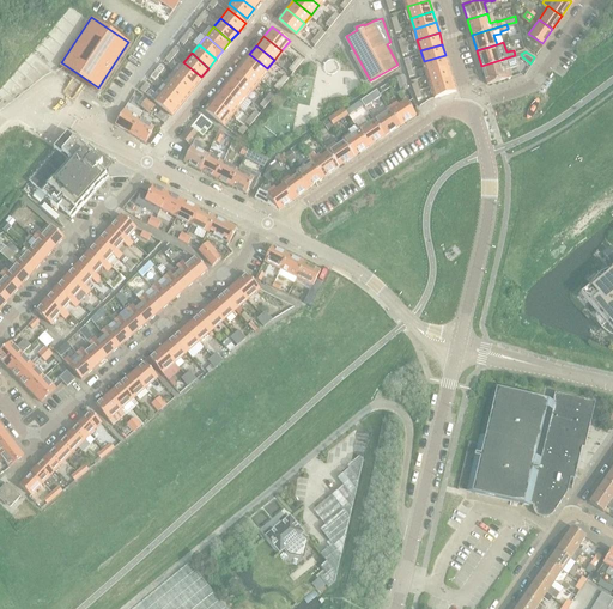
[(249,54),(242,64),(260,78),(267,68),(249,54)]
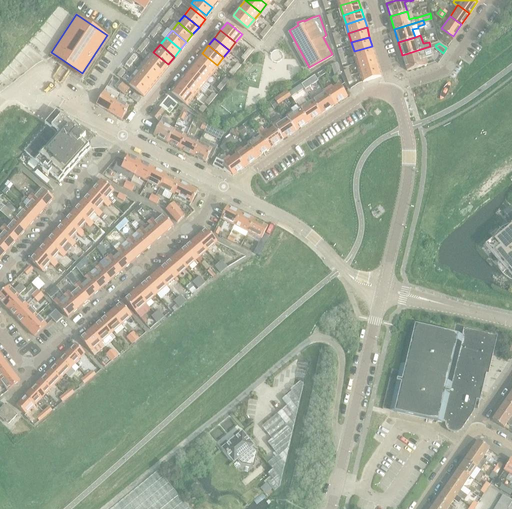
[(354,51),(357,60),(375,55),(372,46),(354,51)]
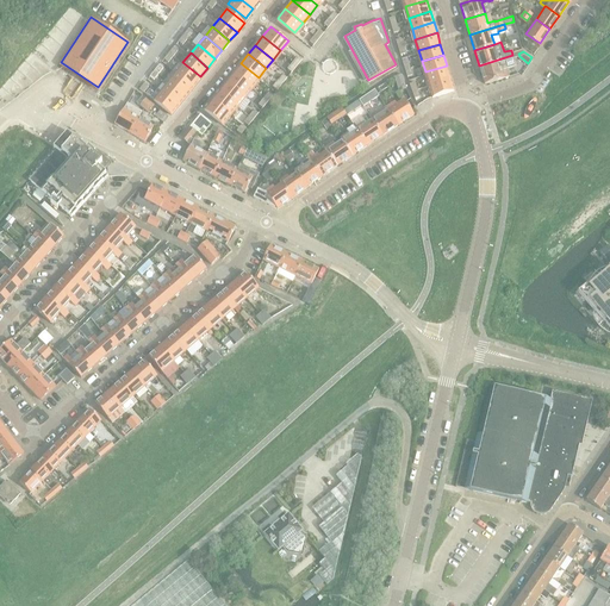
[(515,62),(512,55),(479,66),(485,81),(509,74),(505,64),(515,62)]
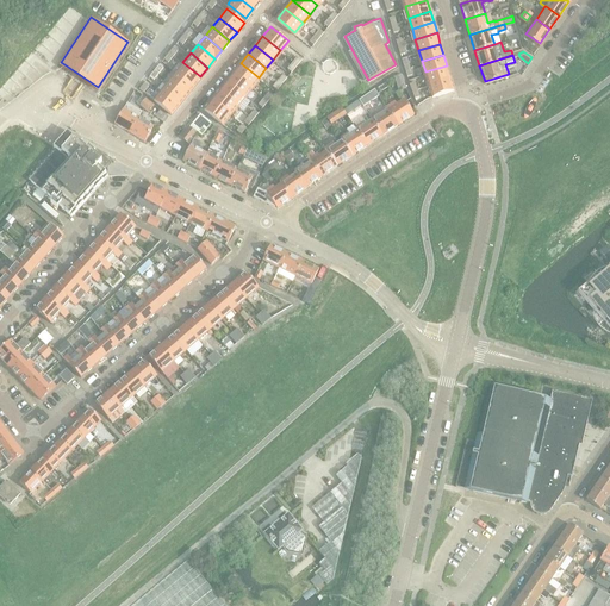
[(182,62),(175,70),(193,85),(200,76),(182,62)]
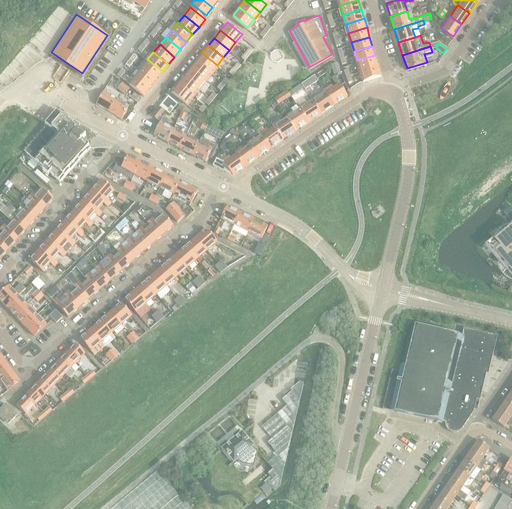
[(211,72),(217,65),(202,53),(196,60),(211,72)]
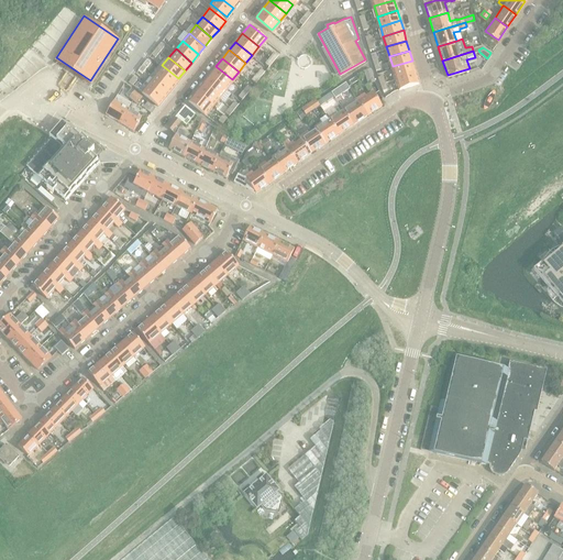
[(393,66),(396,77),(416,70),(412,61),(393,66)]
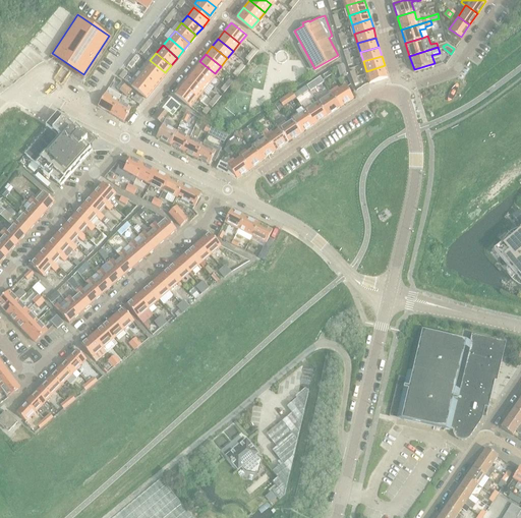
[(165,72),(150,60),(143,68),(159,80),(165,72)]
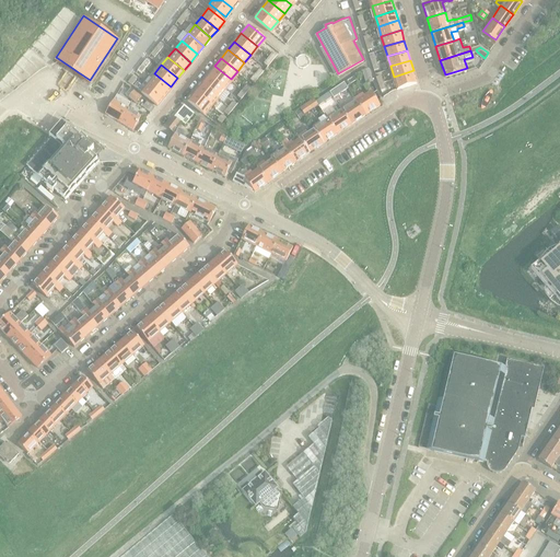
[(208,73),(224,86),(231,79),(214,66),(208,73)]
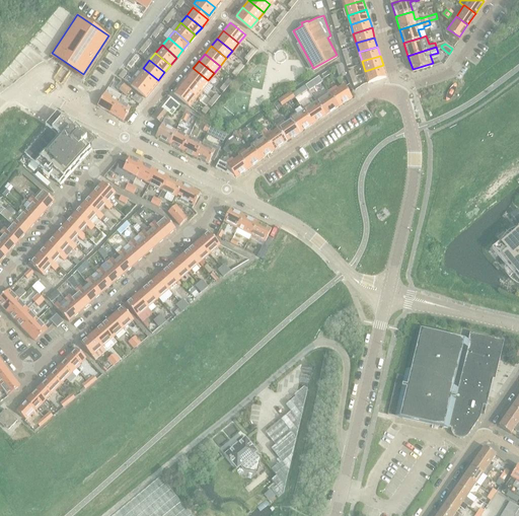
[(339,75),(346,73),(342,62),(336,63),(339,75)]
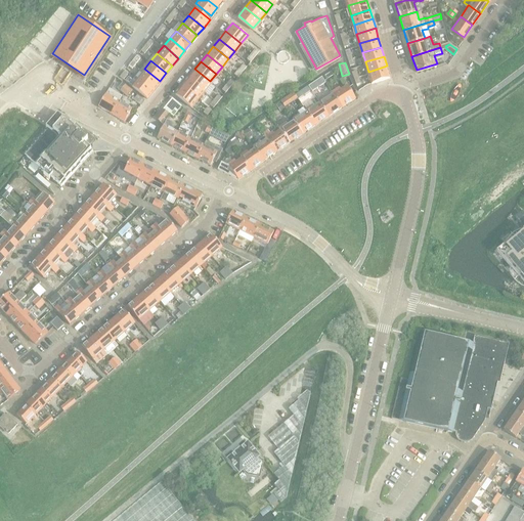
[(370,78),(372,81),(389,76),(390,76),(389,73),(387,66),(368,72),(370,78)]
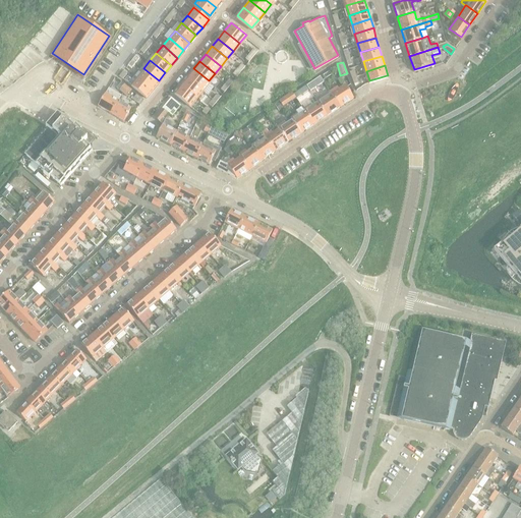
[(159,80),(143,68),(137,75),(153,88),(159,80)]
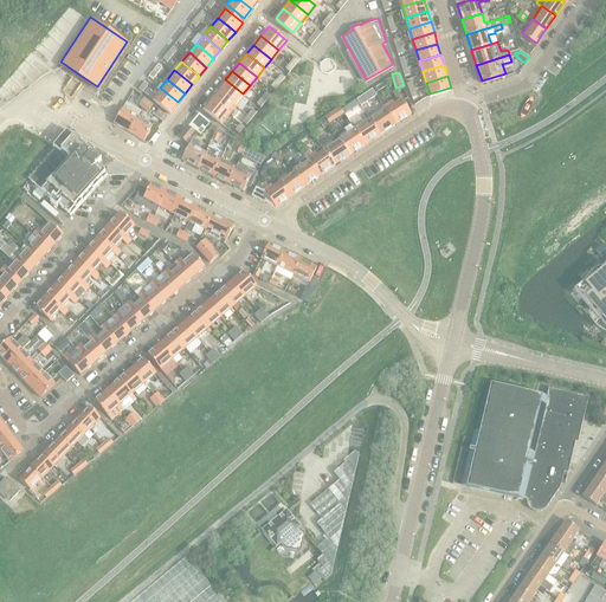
[(236,103),(243,94),(225,79),(218,89),(236,103)]
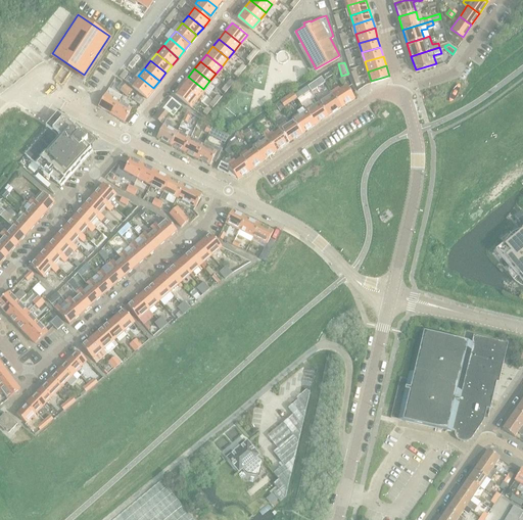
[(321,75),(306,84),(311,89),(324,80),(323,79),(321,75)]
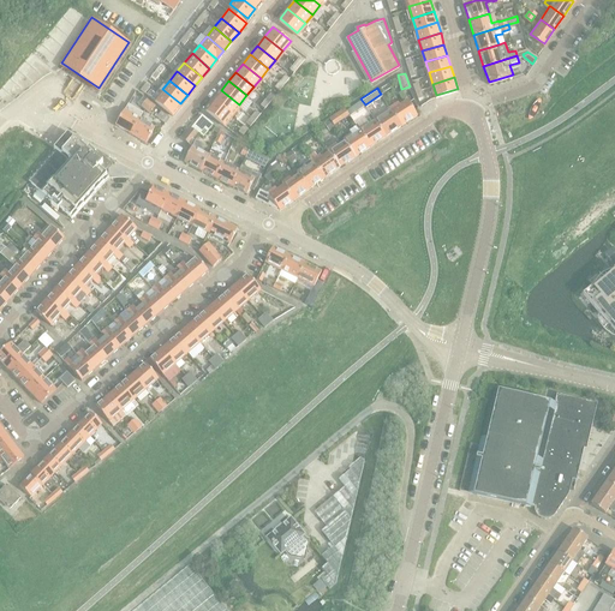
[(180,103),(162,89),(155,99),(173,113),(180,103)]
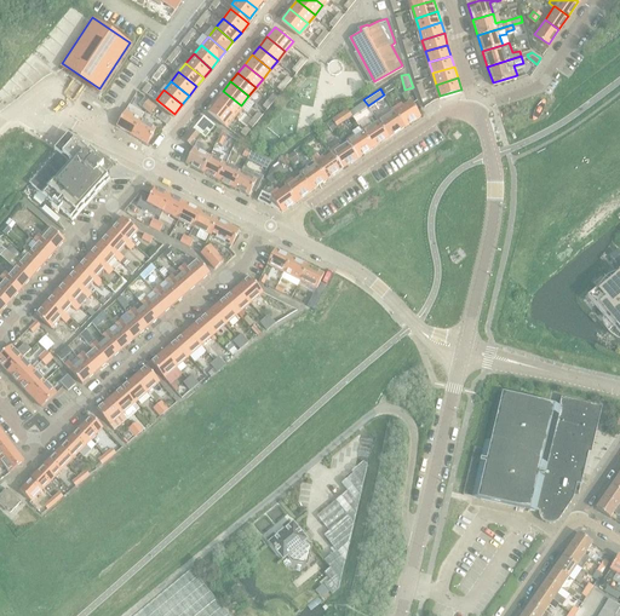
[(234,114),(241,105),(223,91),(216,99),(234,114)]
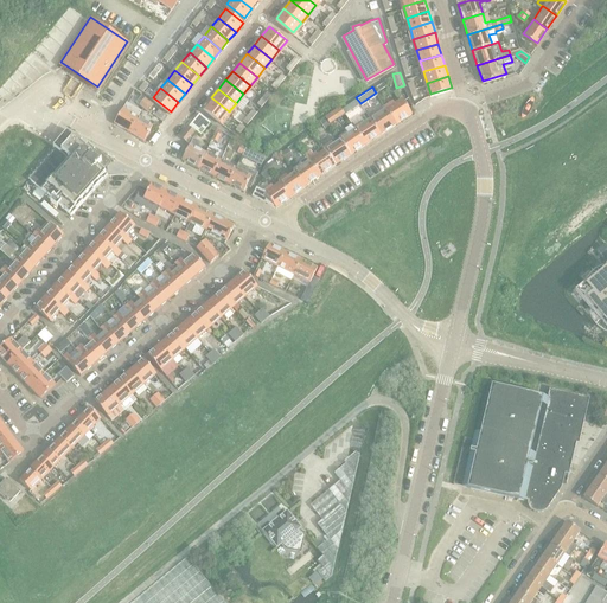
[(427,94),(415,101),(420,109),(432,102),(427,94)]
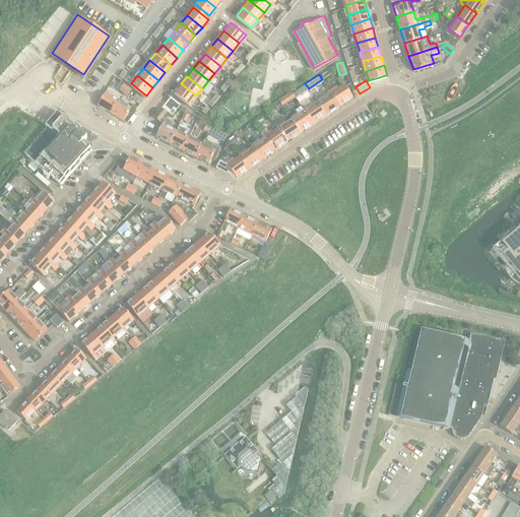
[(124,82),(122,84),(125,87),(122,90),(126,93),(131,87),(124,82)]
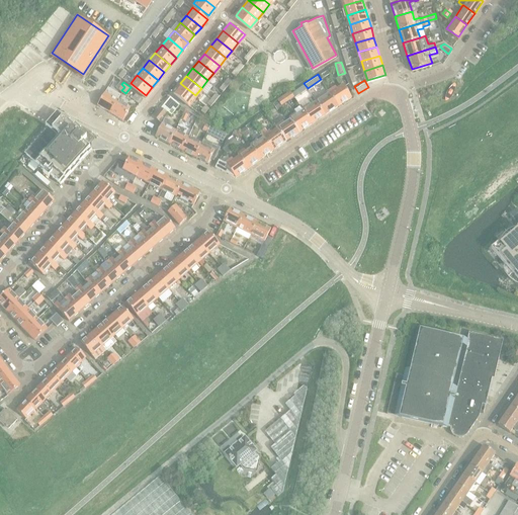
[(334,85),(328,89),(338,104),(351,95),(342,82),(336,87),(334,85)]
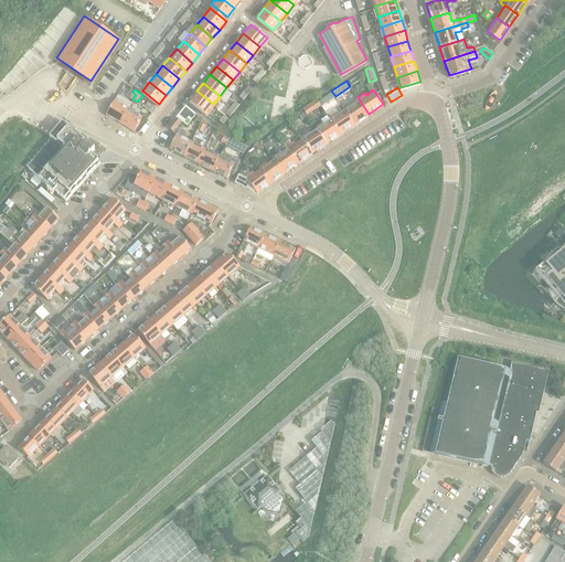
[(213,104),(196,91),(190,99),(205,113),(213,104)]
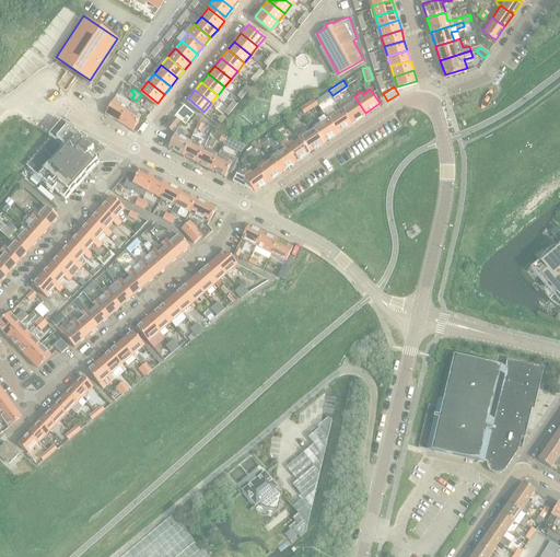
[(318,104),(333,95),(328,90),(315,99),(318,103),(318,104)]
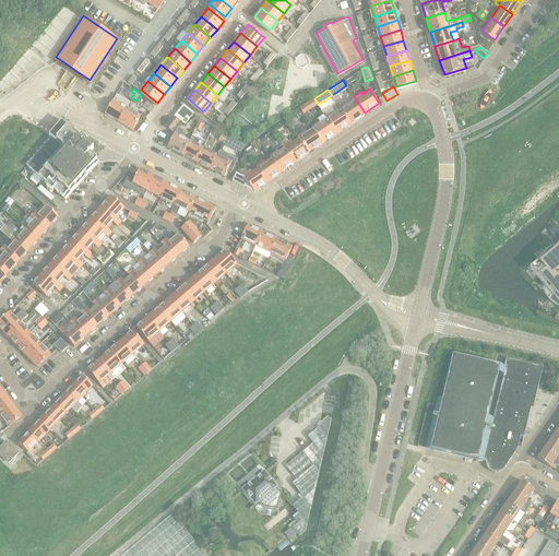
[(105,111),(119,119),(127,106),(130,101),(116,93),(113,98),(105,111)]
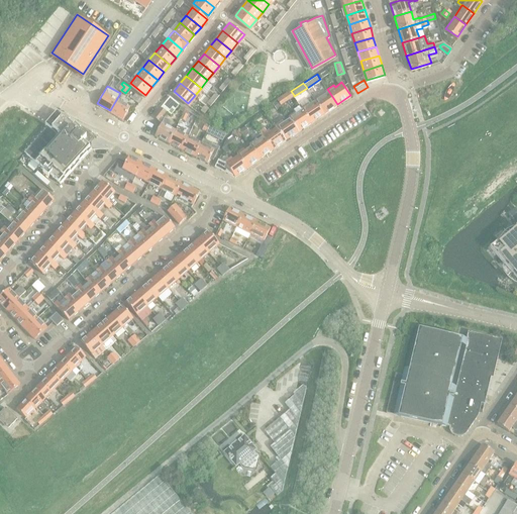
[(281,104),(294,95),(291,91),(290,89),(277,98),(281,104)]
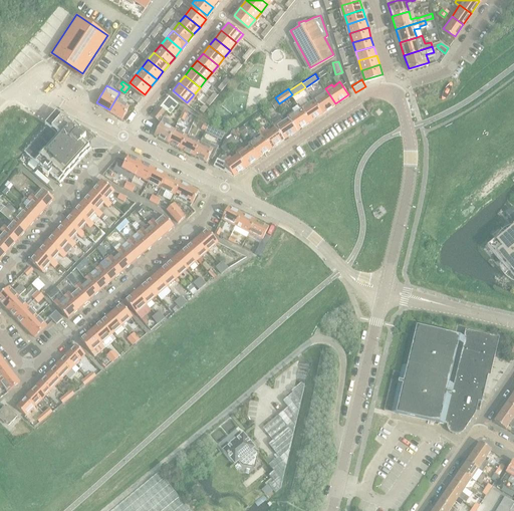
[(311,97),(313,99),(322,112),(335,103),(325,88),(318,93),(311,97)]
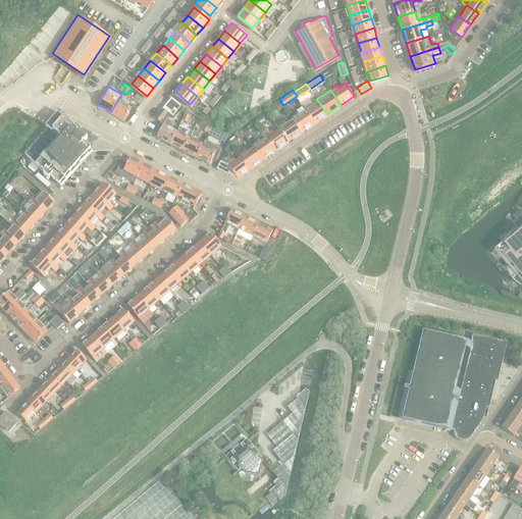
[(140,102),(144,98),(137,92),(133,97),(140,102)]
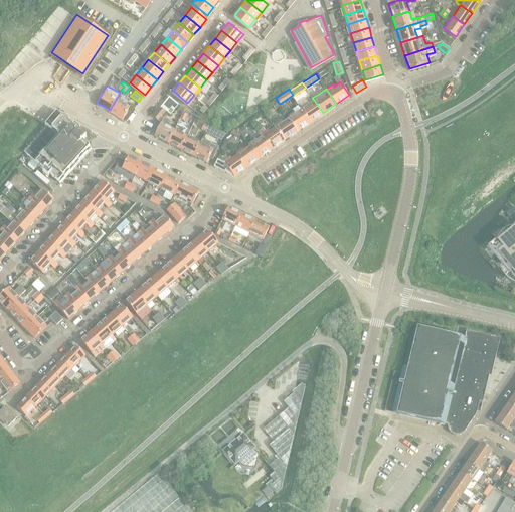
[(154,134),(167,141),(174,128),(169,125),(172,120),(162,115),(166,110),(170,113),(178,102),(169,95),(160,106),(160,105),(152,114),(161,121),(154,134)]
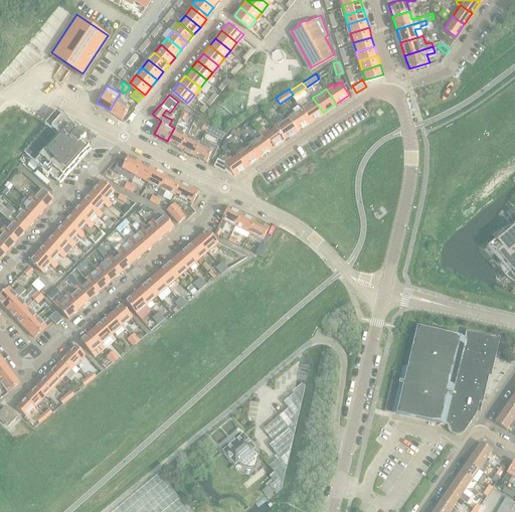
[(129,106),(117,98),(110,110),(122,118),(129,106)]
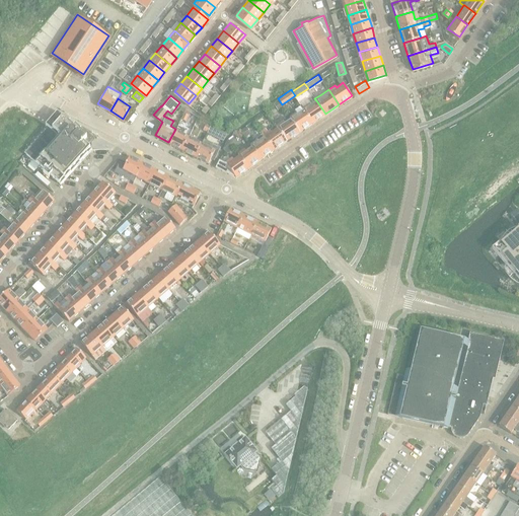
[(278,98),(274,101),(278,108),(283,105),(282,104),(278,98)]
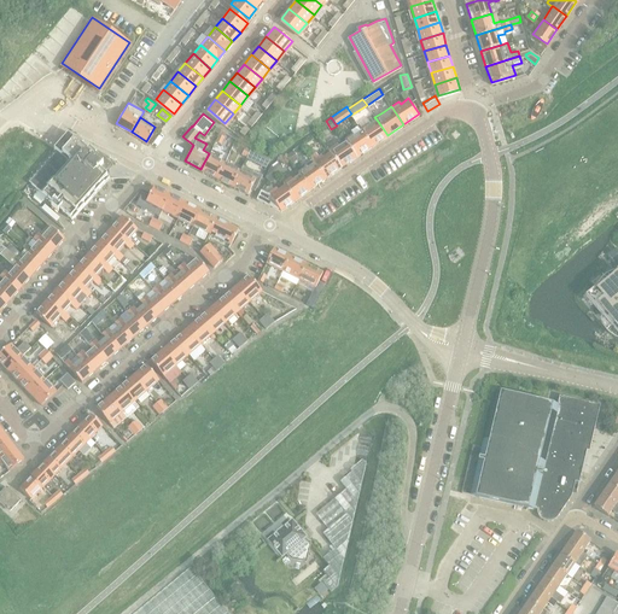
[(366,122),(360,127),(372,146),(388,135),(377,120),(368,124),(366,122)]
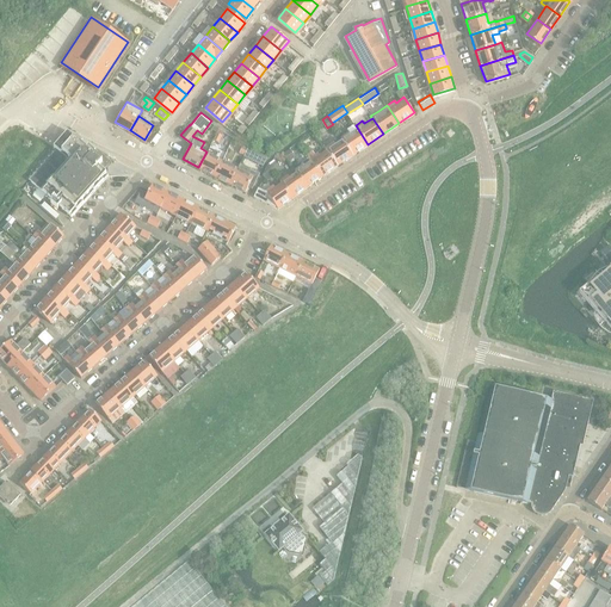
[(339,136),(341,138),(352,155),(368,144),(356,125),(355,123),(345,129),(347,131),(339,136)]
